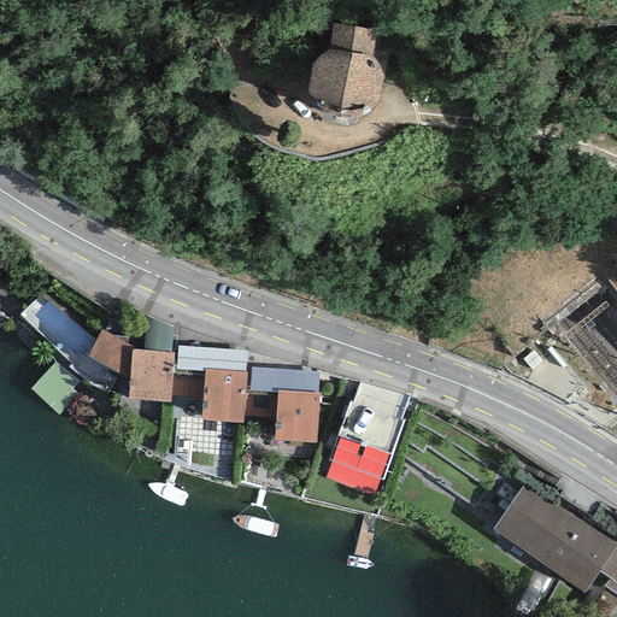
[(357,52),(333,53),(315,72),(310,107),(329,125),(350,129),(374,113),(381,71),(357,52)]
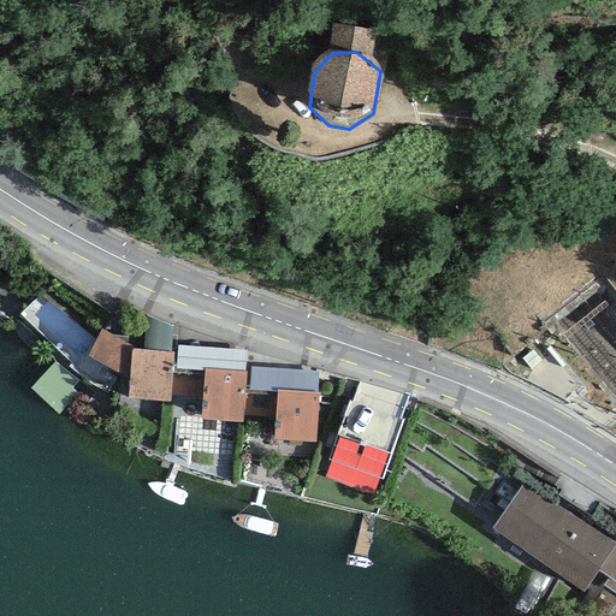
[(170,351),(172,326),(144,315),(142,349),(170,351)]
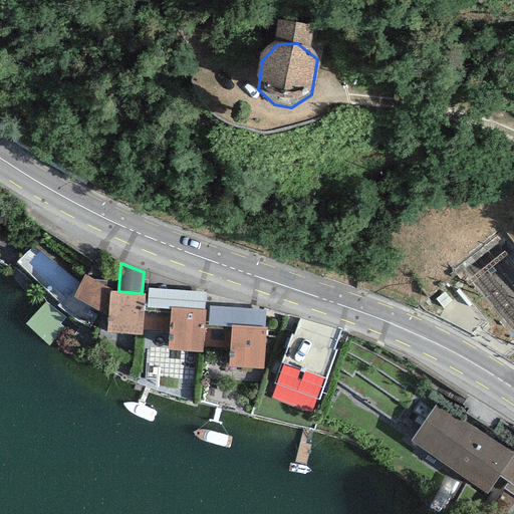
[(84,274),(73,297),(107,315),(109,291),(109,288),(84,274)]
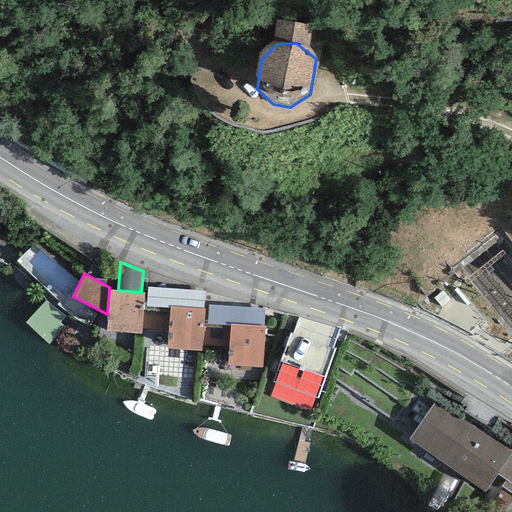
[(147,287),(146,307),(170,308),(170,307),(203,309),(204,291),(147,287)]
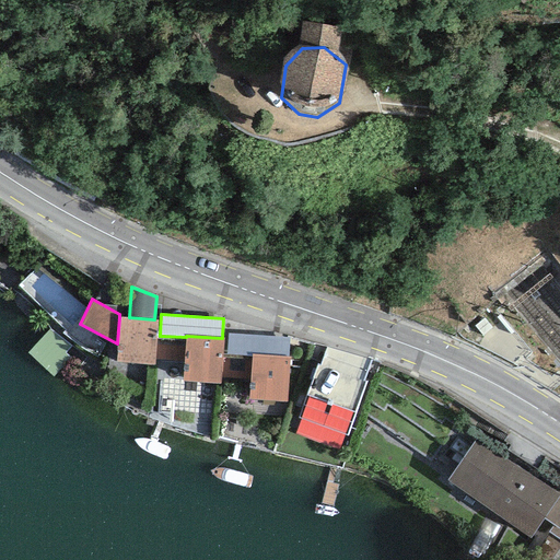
[(117,343),(116,362),(154,365),(158,319),(154,319),(129,317),(119,317),(117,343)]
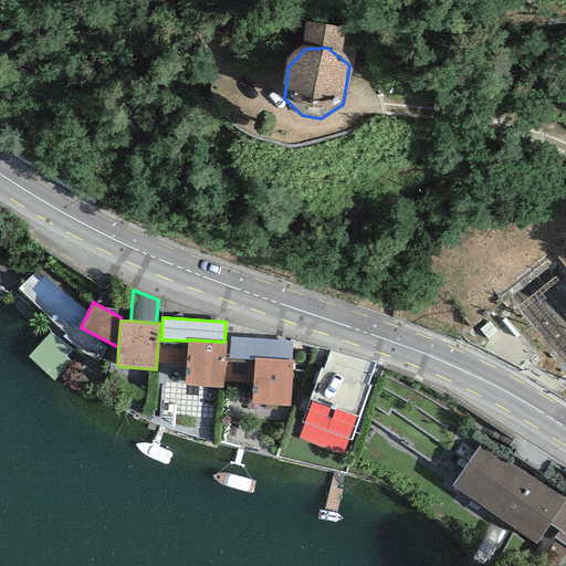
[(291,360),(292,342),(230,337),(228,358),(254,360),(254,358),(291,360)]
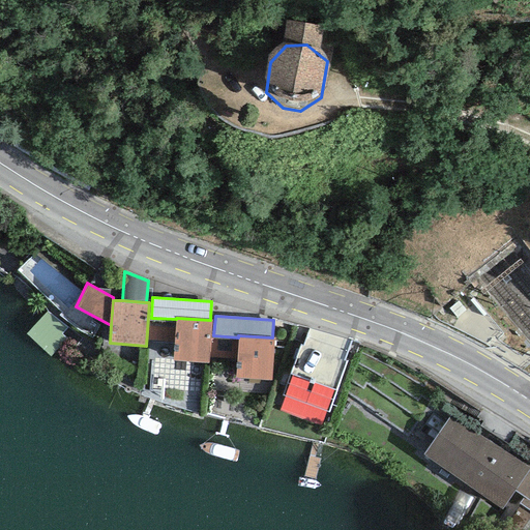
[(176,319),(173,361),(208,363),(211,320),(210,320),(176,318),(176,319)]
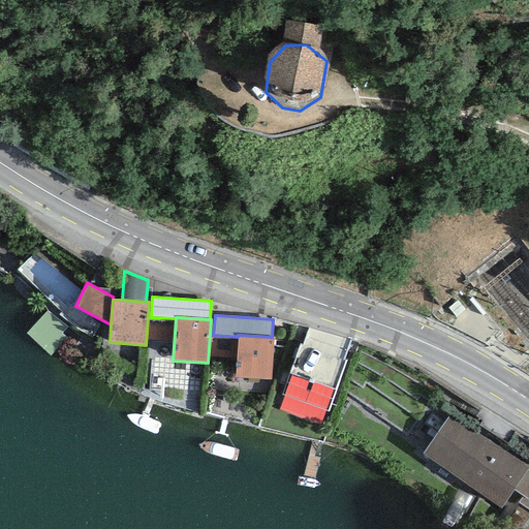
[(291,374),(278,409),(319,426),(325,410),(329,412),(345,361),(342,360),(350,341),(308,329),(303,345),(299,344),(288,373),(291,374)]
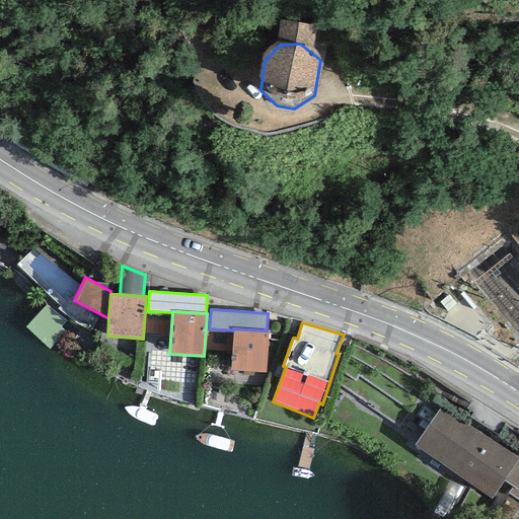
[(233,330),(230,370),(266,372),(269,330),(267,330),(233,328),(233,330)]
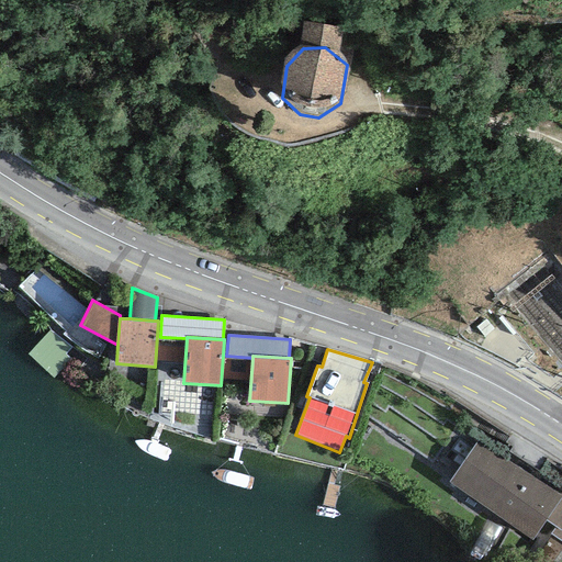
[(561,496),(478,440),(449,482),(531,540),(546,520),(555,527),(551,534),(561,541),(561,496)]
